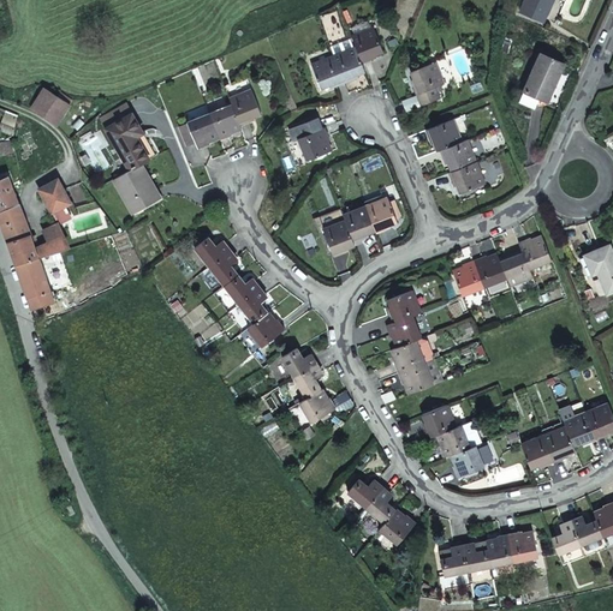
[(552,0),(524,0),(518,16),(540,27),(552,0)]
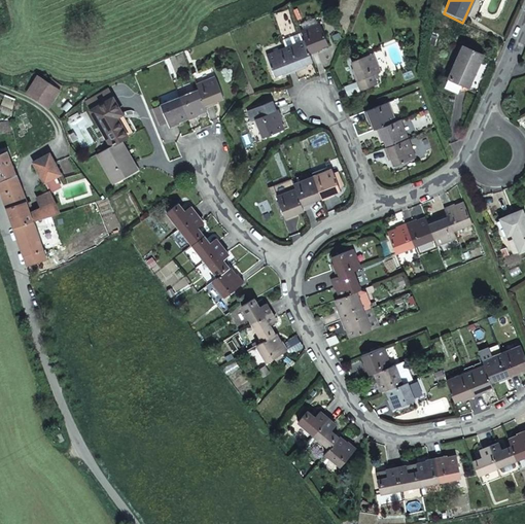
[(315,29),(296,36),(298,37),(301,45),(306,59),(316,55),(315,53),(323,49),(315,29)]
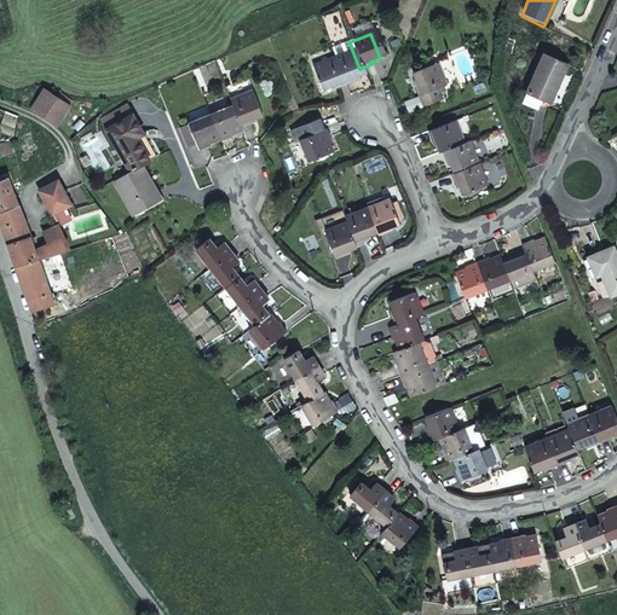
[(353,81),(363,77),(359,69),(353,53),(350,44),(328,53),(332,62),(341,88),(355,83),(353,81)]
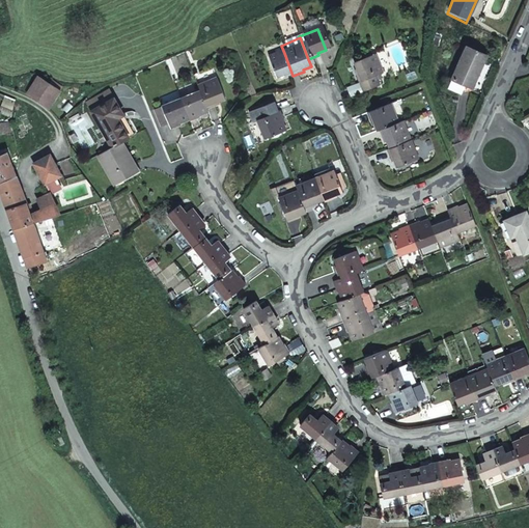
[(455,86),(471,92),(471,91),(474,85),(486,59),(466,50),(451,83),(451,84),(455,86)]
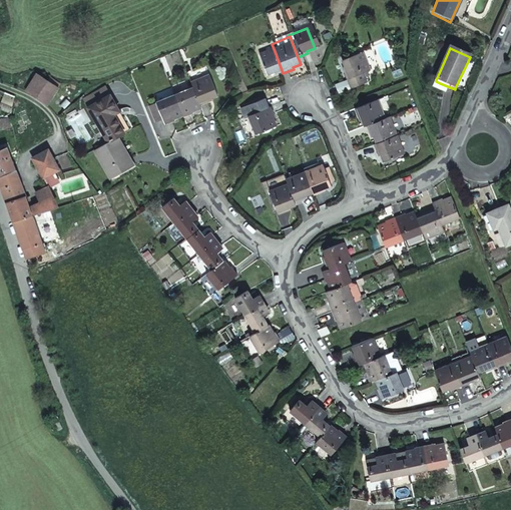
[(274,77),(283,73),(275,51),(256,59),(264,78),(273,75),(274,77)]
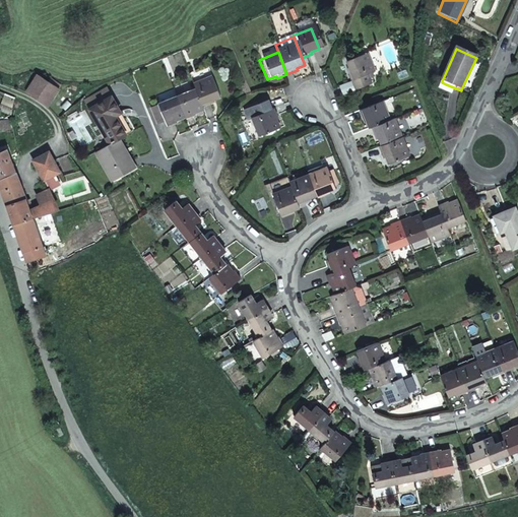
[(363,75),(369,73),(362,54),(341,62),(344,71),(342,72),(350,91),(367,84),(363,75)]
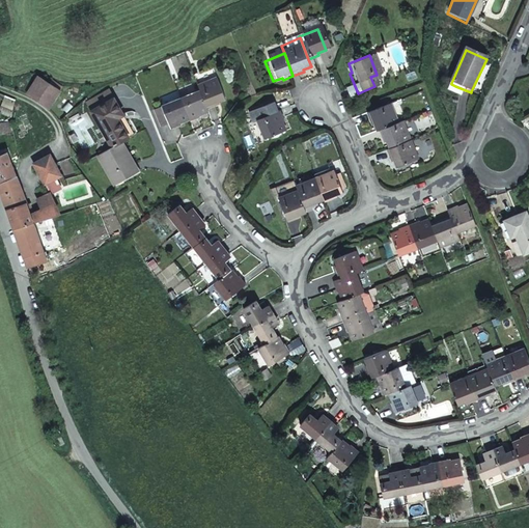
[(35,79),(24,98),(45,110),(56,92),(35,79)]
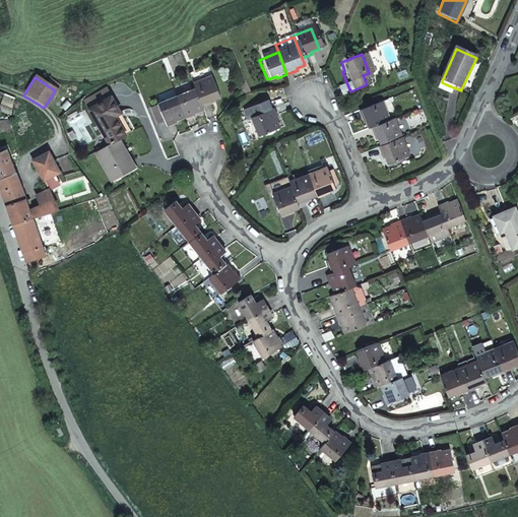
[(192,91),(199,110),(209,106),(208,104),(216,100),(208,79),(190,87),(192,91)]
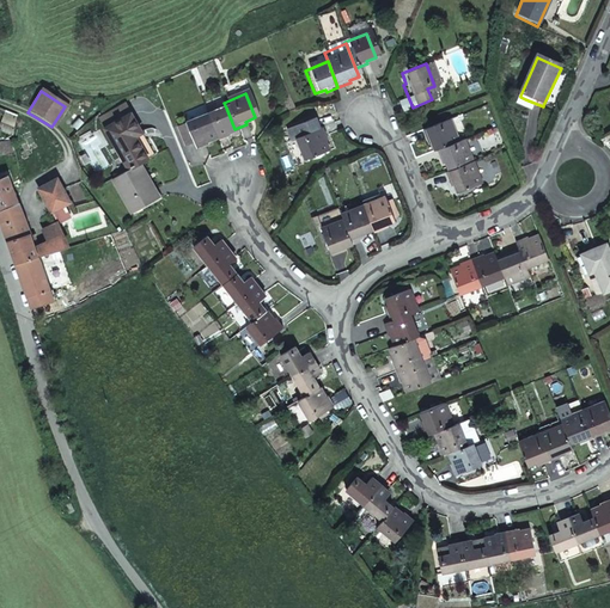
[(542,110),(543,106),(525,99),(520,97),(514,108),(529,114),(542,110)]
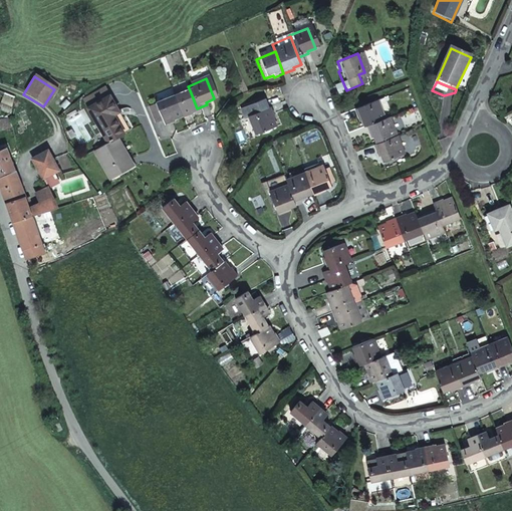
[(189,114),(198,110),(197,108),(190,90),(171,98),(180,118),(180,119),(190,116),(189,114)]
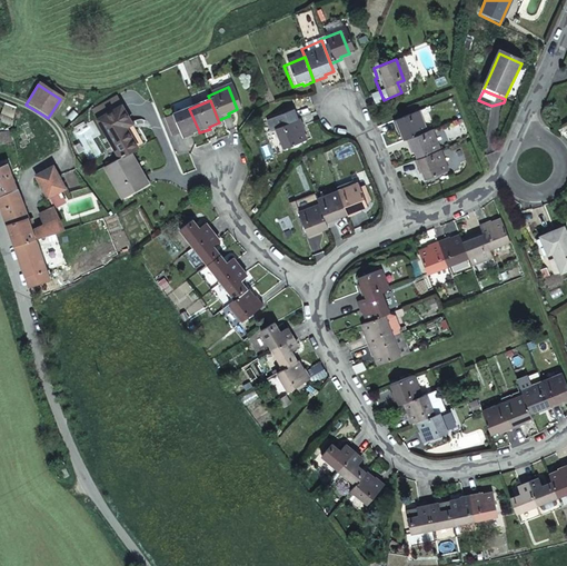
[(274,128),(280,142),(286,139),(302,132),(299,127),(301,126),(296,116),(295,117),(289,107),(268,118),(274,128)]
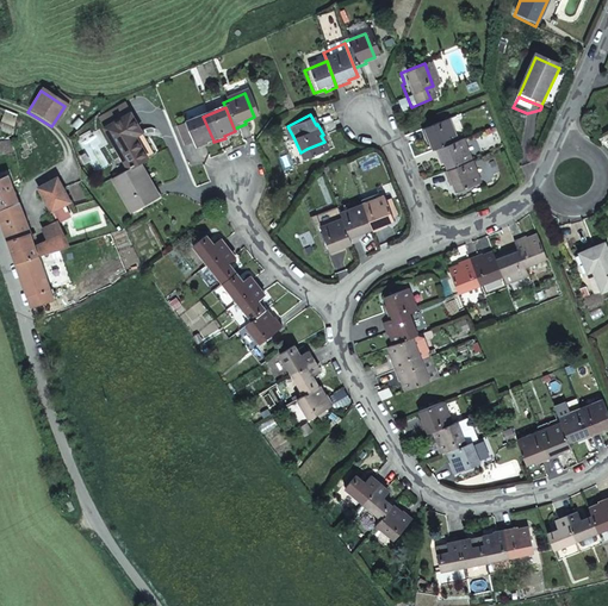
[(213,141),(203,117),(182,125),(191,145),(193,151),(204,147),(203,144),(213,141)]
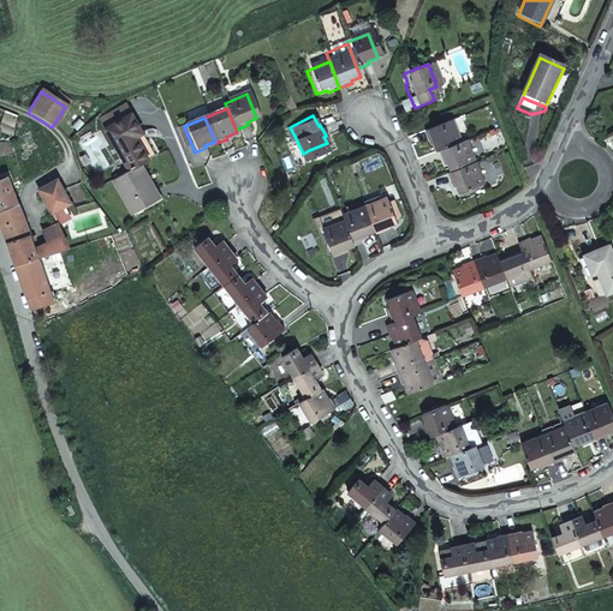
[(434,138),(439,150),(441,149),(463,141),(454,119),(427,129),(430,139),(434,138)]
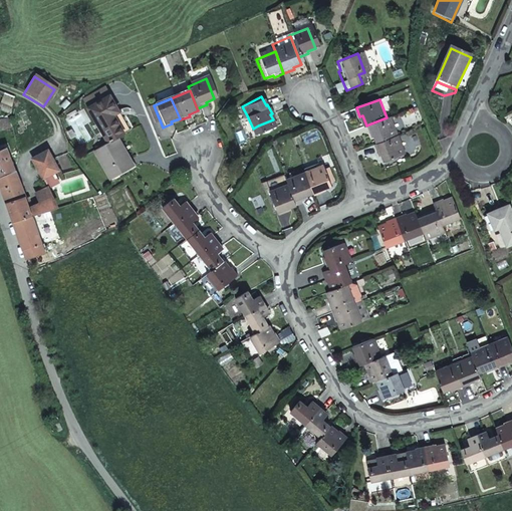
[(114,140),(126,133),(107,100),(86,111),(105,145),(114,140)]
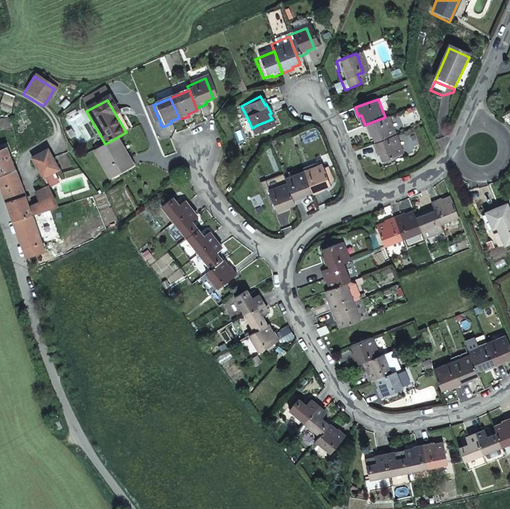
[(153,124),(160,122),(153,105),(146,108),(153,124)]
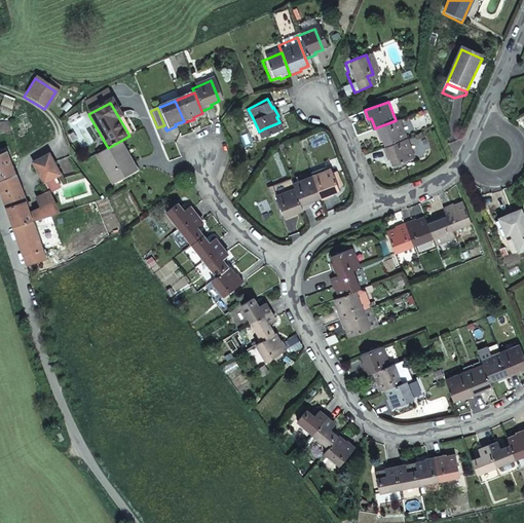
[(396,120),(377,127),(380,137),(382,137),(385,146),(407,138),(400,118),(396,120)]
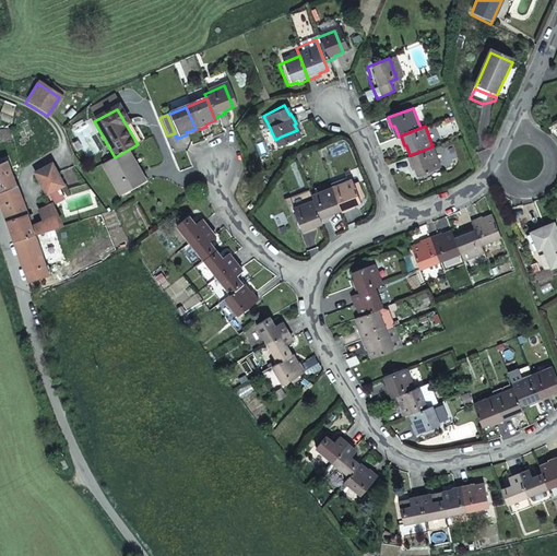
[(300,138),(298,130),(282,135),(276,140),(280,145),(300,138)]
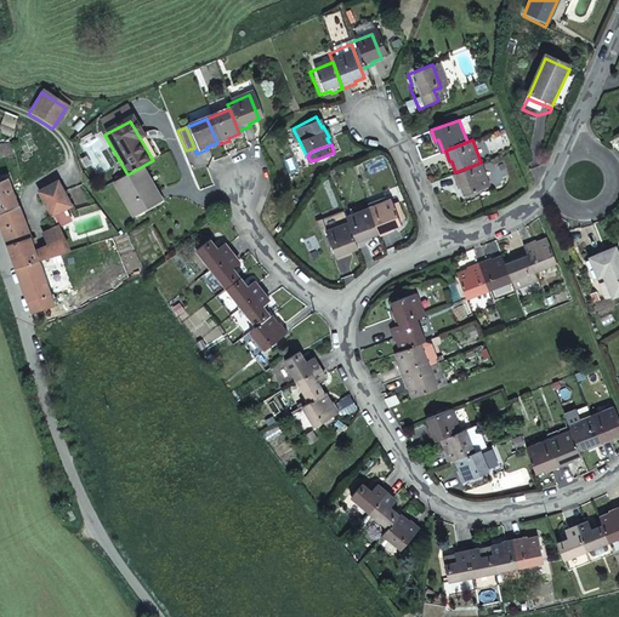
[(489,186),(481,163),(455,172),(453,173),(458,186),(460,184),(465,195),(489,186)]
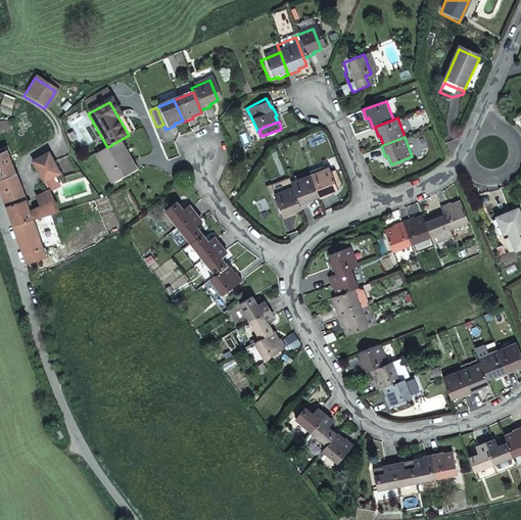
[(107,147),(94,155),(109,183),(130,173),(121,155),(124,153),(116,142),(107,147)]
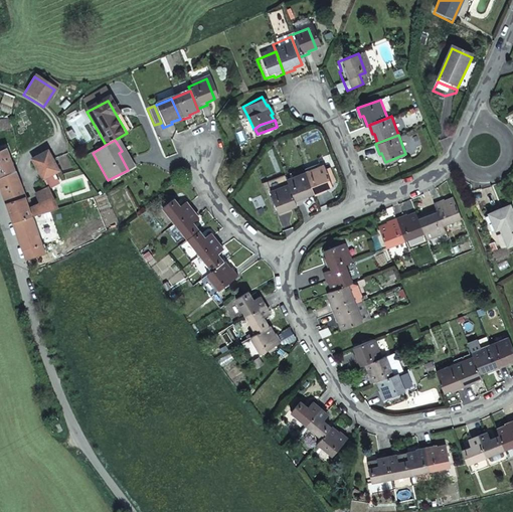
[(0,178),(13,173),(8,160),(5,151),(0,152),(0,178)]
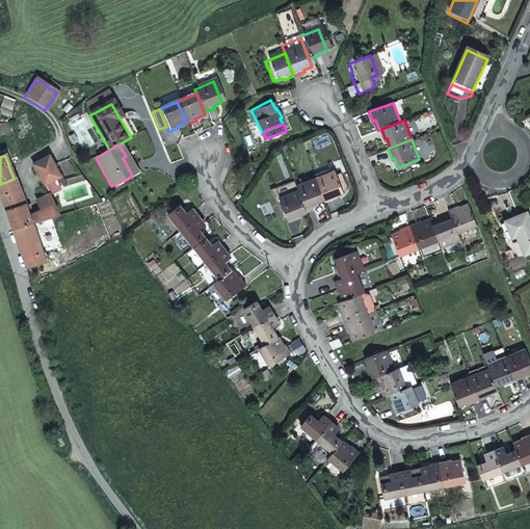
[(123,158),(132,176),(135,174),(126,156),(123,158)]
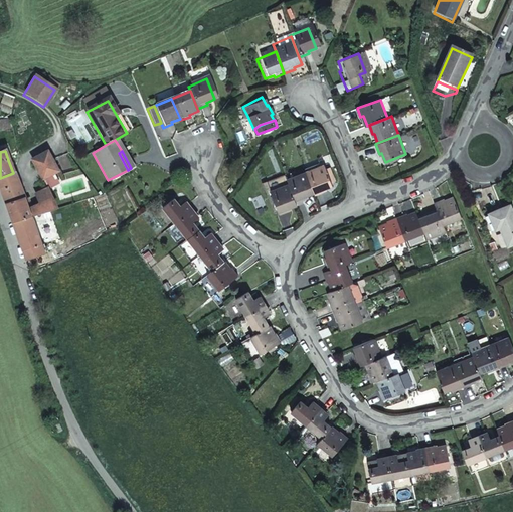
[(48,154),(32,161),(41,181),(56,174),(48,154)]
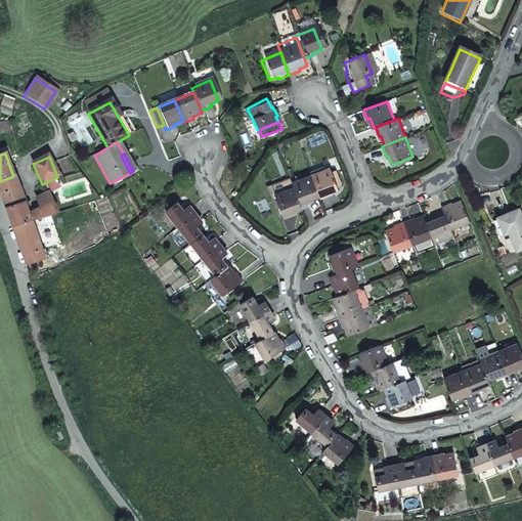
[(331,168),(312,175),(319,196),(321,198),(330,194),(329,191),(339,188),(331,168)]
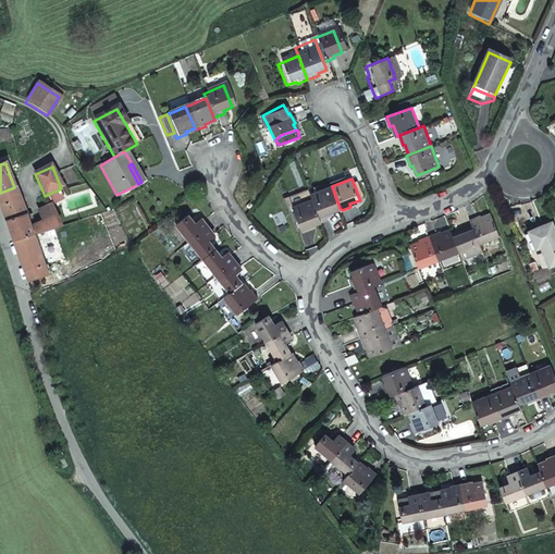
[(311,194),(313,200),(320,219),(331,214),(330,212),(340,208),(332,186),(311,194)]
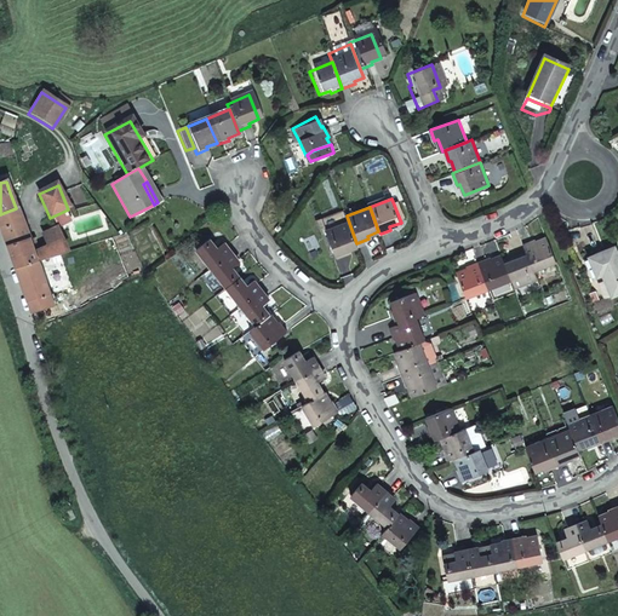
[(35,264),(67,255),(55,229),(43,237),(47,247),(32,253),(16,208),(0,214),(0,232),(13,271),(35,264)]
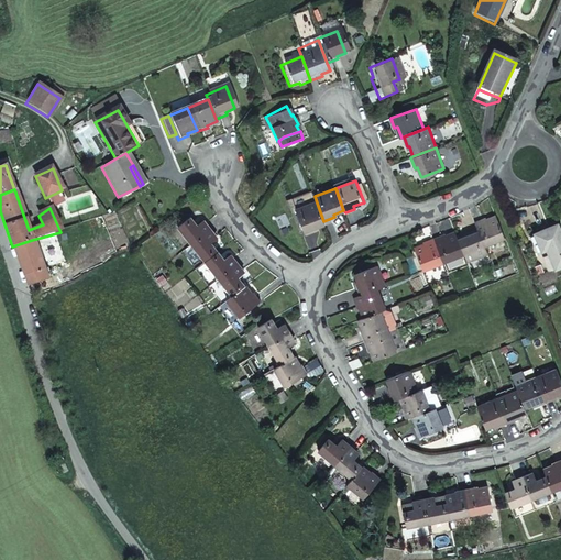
[(296,210),(305,233),(316,230),(315,227),(325,223),(323,221),(317,202),(296,210)]
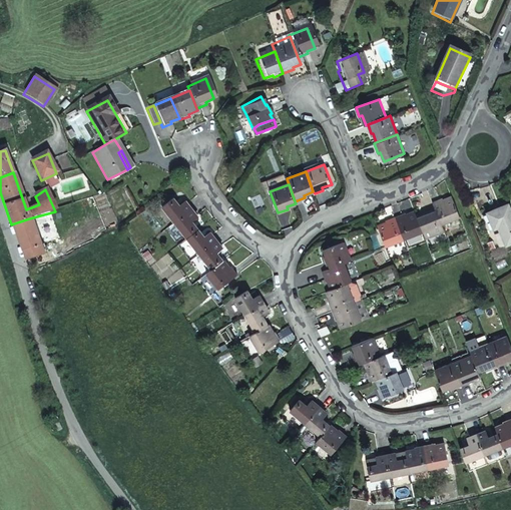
[(163,208),(174,223),(192,209),(186,201),(180,205),(174,198),(163,208)]
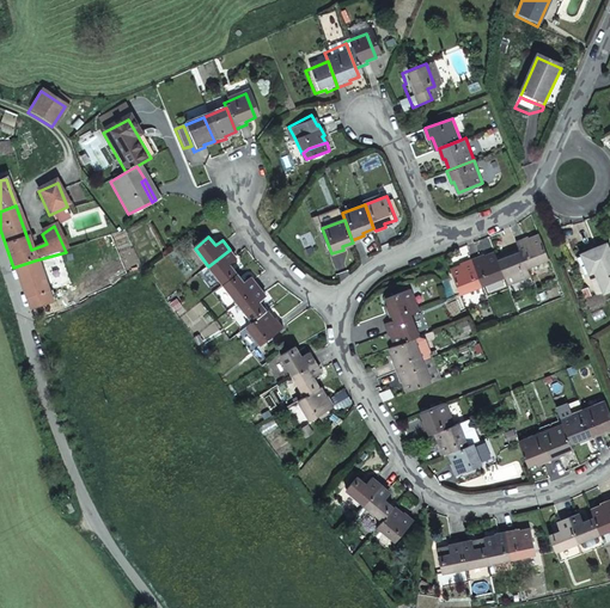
[(540,264),(549,260),(540,238),(530,241),(529,239),(517,244),(520,251),(530,277),(542,272),(540,264)]
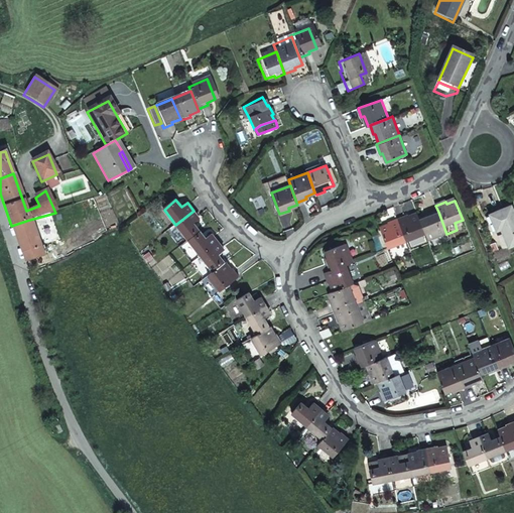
[(175,225),(188,241),(201,232),(194,223),(200,218),(194,211),(175,225)]
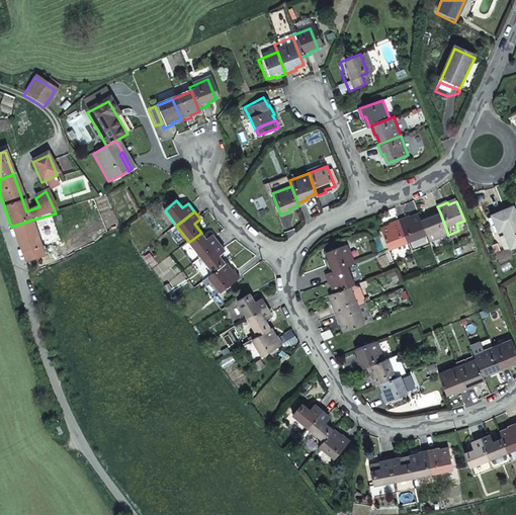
[(515,220),(513,211),(492,219),(497,237),(502,235),(509,254),(515,251),(515,220)]
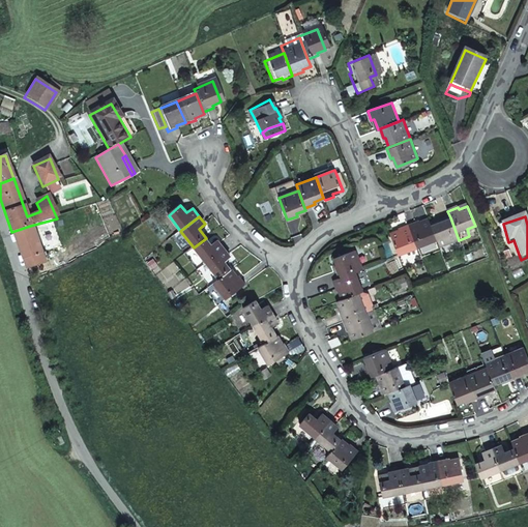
[(431,227),(437,241),(446,237),(449,243),(459,240),(450,217),(440,221),(440,224),(431,227)]
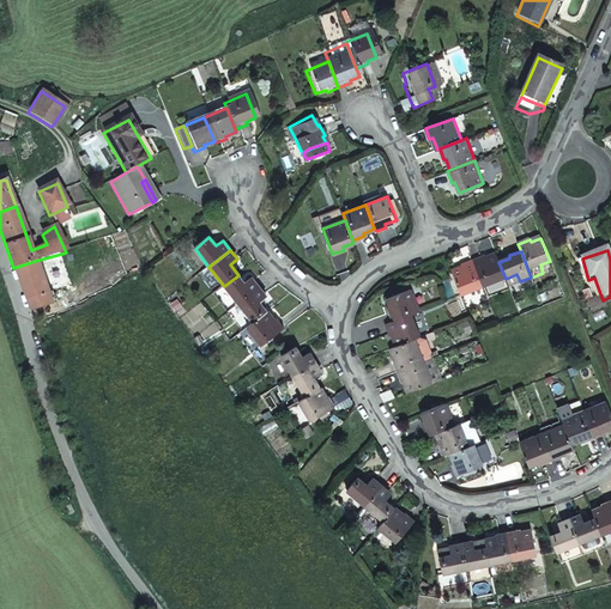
[(473,261),(483,287),(506,279),(498,262),(496,255),(485,260),(484,257),(473,261)]
